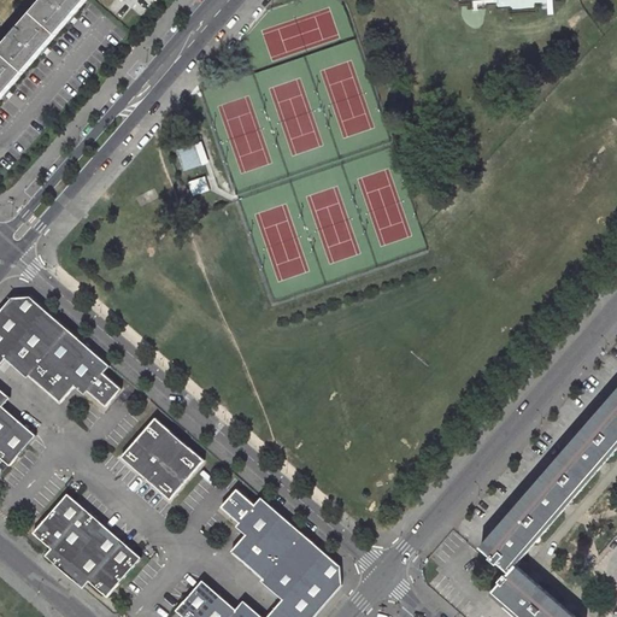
[(42,0),(0,50),(0,100),(5,95),(3,92),(5,88),(9,90),(41,53),(39,51),(42,46),(46,48),(69,22),(66,18),(70,13),(74,16),(87,0),(42,0)]
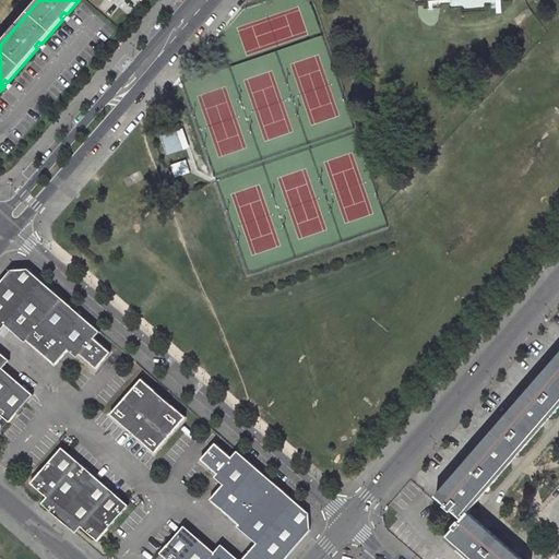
[(190,146),(182,128),(161,137),(168,155),(190,146)]
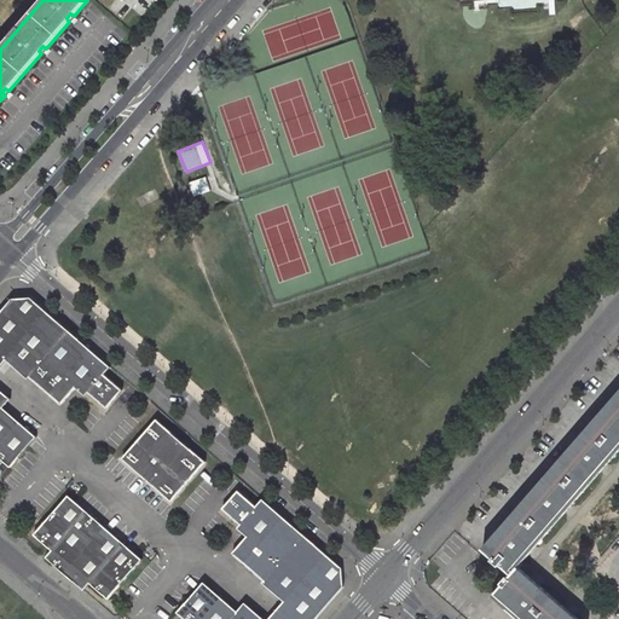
[(209,191),(206,179),(189,184),(192,196),(209,191)]
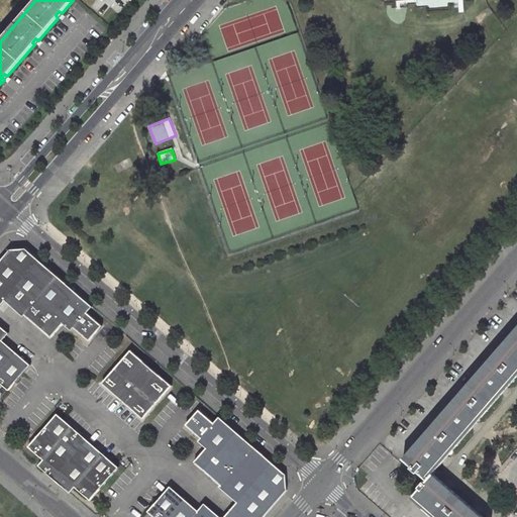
[(9,245),(0,255),(0,380),(8,387),(29,362),(2,336),(8,329),(0,322),(0,301),(4,297),(22,313),(24,311),(50,333),(63,320),(71,326),(73,324),(89,337),(101,322),(86,309),(92,303),(24,244),(9,245)]
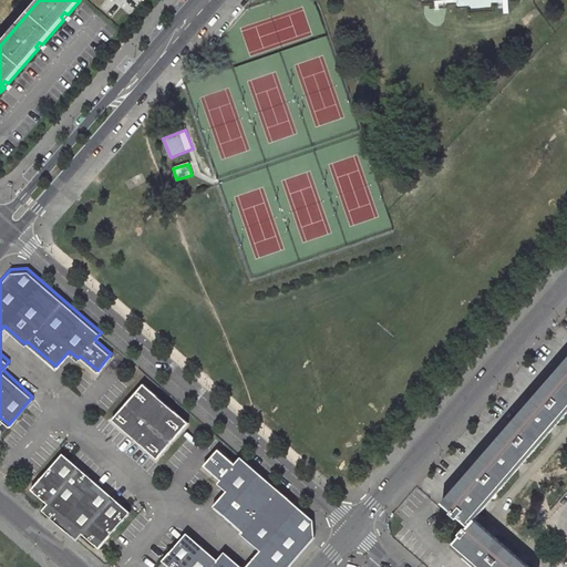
[(566,357),(441,504),(451,512),(449,514),(456,519),(457,517),(468,526),(465,529),(464,528),(459,535),(460,536),(453,544),(454,545),(480,566),(528,566),(519,559),(491,534),(473,518),(485,504),(519,464),(550,428),(566,408),(566,357)]
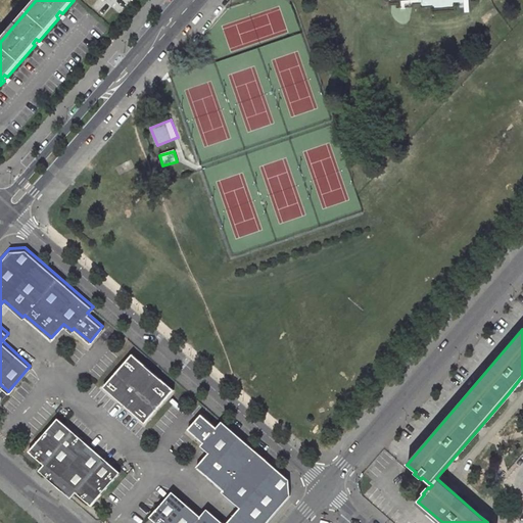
[(174,387),(132,350),(102,384),(144,421),(174,387)]
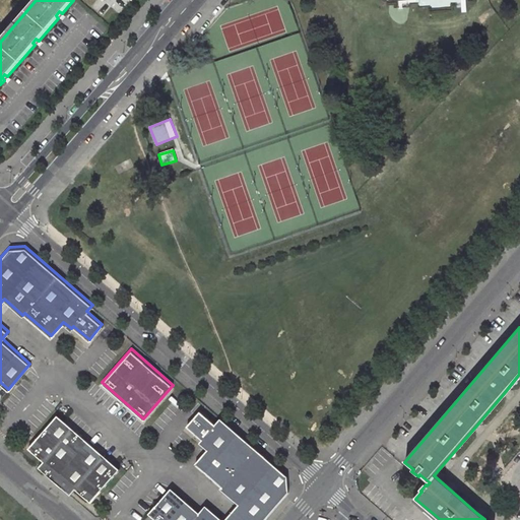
[(171,485),(149,512),(158,519),(262,519),(288,490),(287,474),(220,416),(215,423),(200,409),(187,425),(202,438),(199,441),(207,448),(195,462),(221,484),(220,486),(238,502),(223,519),(205,504),(199,511),(171,485)]
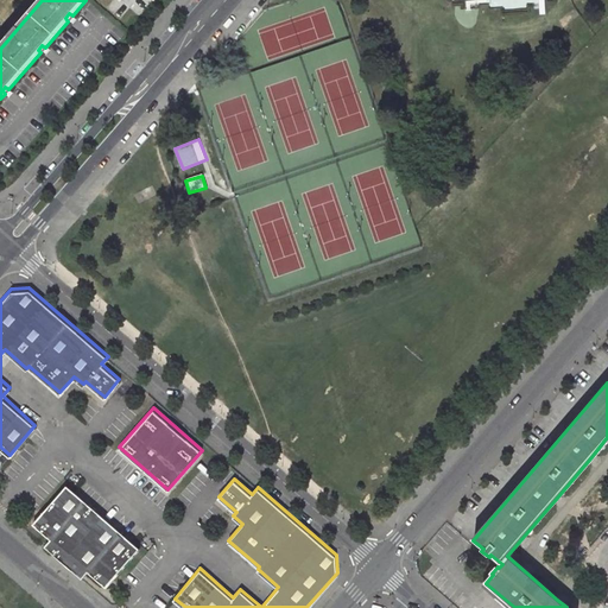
[(65,482),(32,521),(50,537),(44,544),(81,576),(87,569),(106,586),(139,546),(65,482)]
